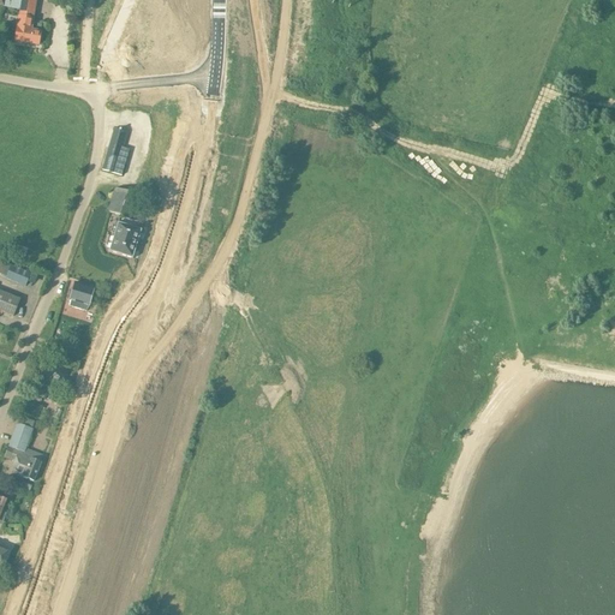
[(18,16),(15,41),(39,46),(41,31),(31,29),(33,18),(34,18),(36,0),(21,0),(19,11),(18,16)]
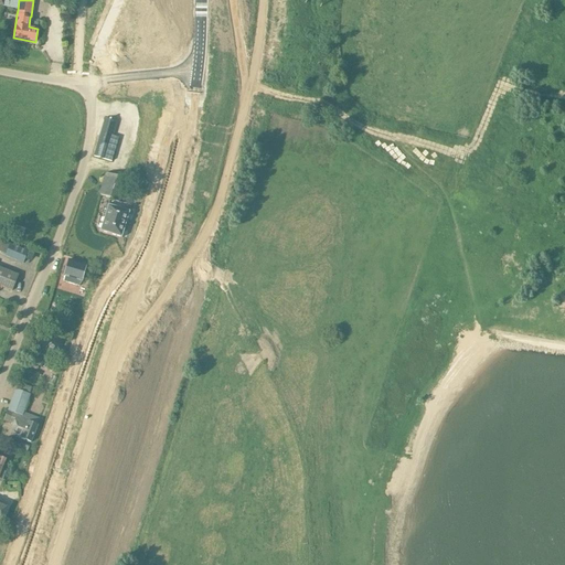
[(105,118),(94,157),(112,161),(115,149),(109,148),(117,121),(105,118)]
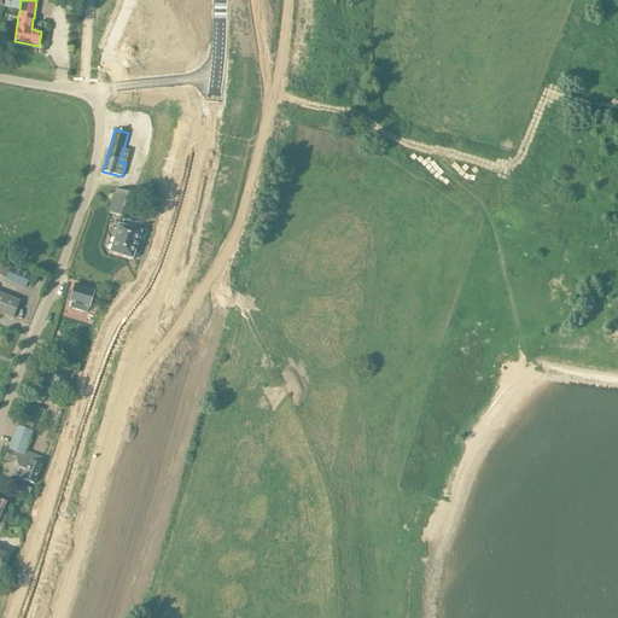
[(106,214),(135,222),(143,199),(115,190),(106,214)]
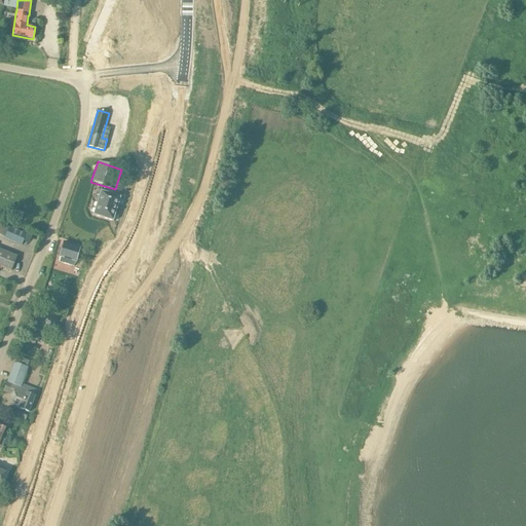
[(94,215),(113,221),(120,197),(101,191),(94,215)]
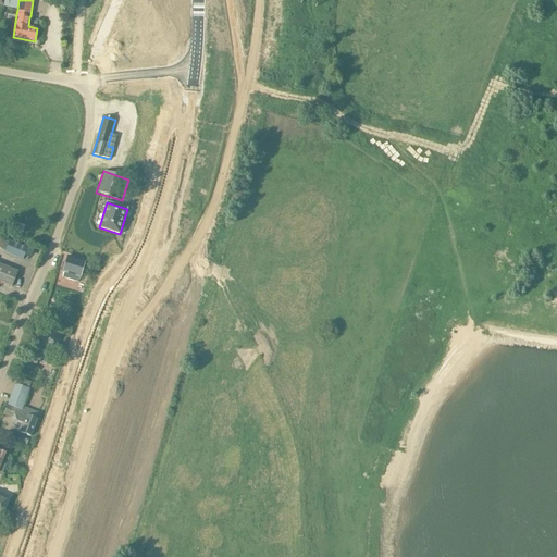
[(0,236),(0,248),(7,251),(10,243),(11,242),(0,236)]
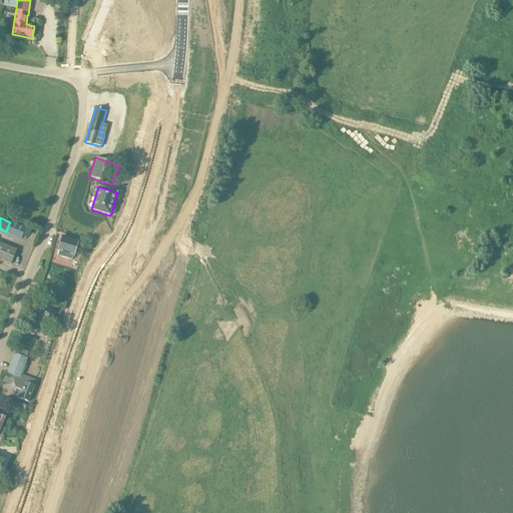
[(5,233),(21,239),(25,229),(9,223),(6,231),(5,233)]
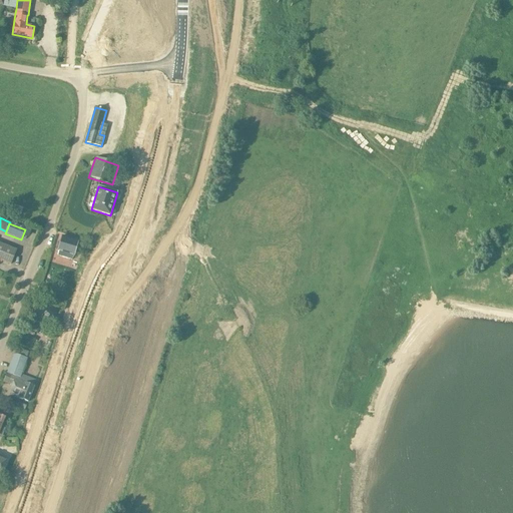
[(58,251),(57,255),(71,260),(73,255),(73,257),(78,240),(61,235),(57,251),(58,251)]
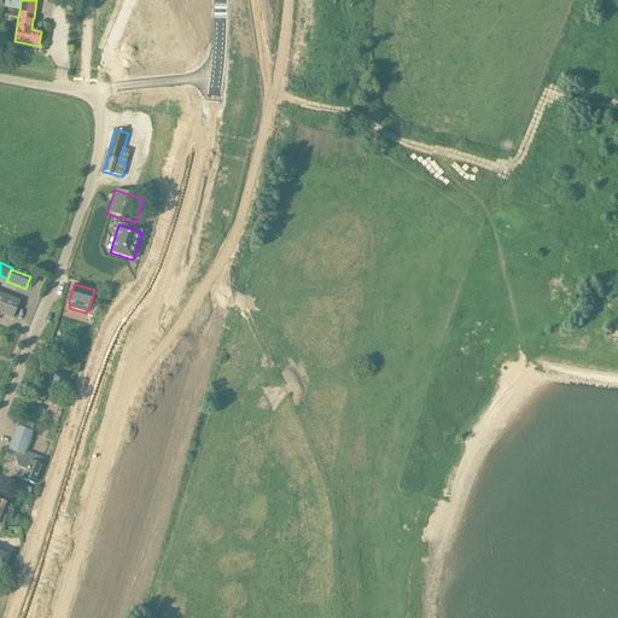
[(0,313),(13,319),(21,302),(0,292),(0,313)]
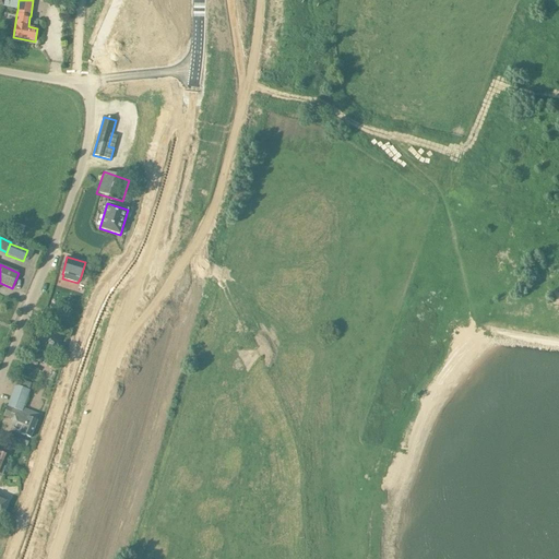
[(43,312),(38,324),(56,331),(60,320),(43,312)]
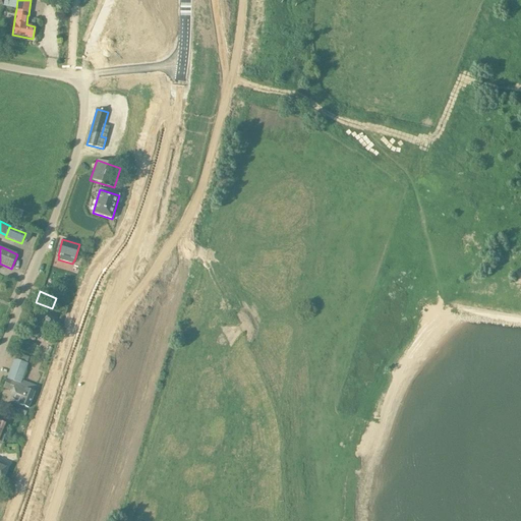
[(19,386),(27,364),(30,357),(18,353),(16,359),(14,359),(7,379),(11,380),(8,389),(14,392),(10,401),(29,408),(35,392),(19,386)]
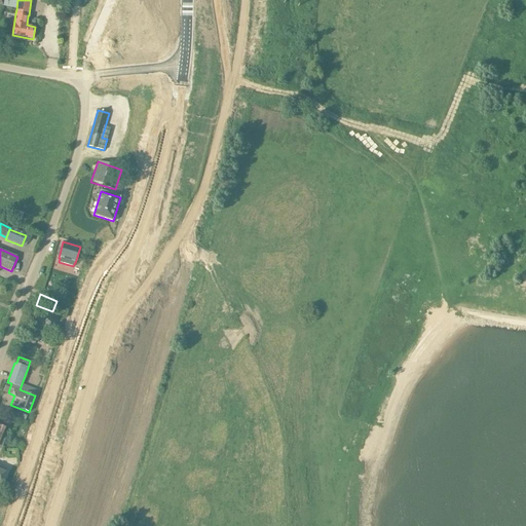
All buildings are outlined.
